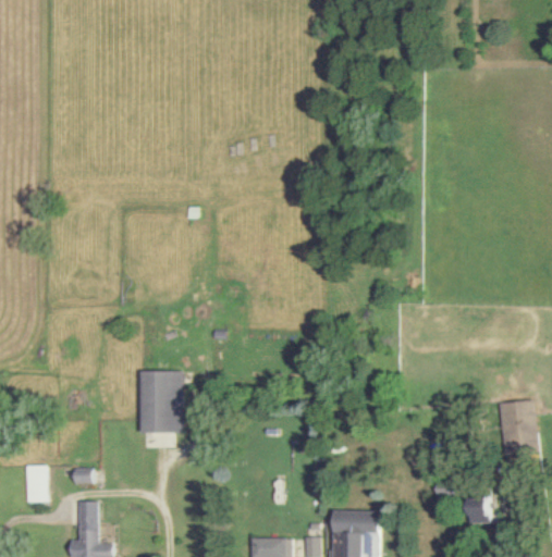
[(143,433),(185,433),(185,372),(144,371),(143,433)]
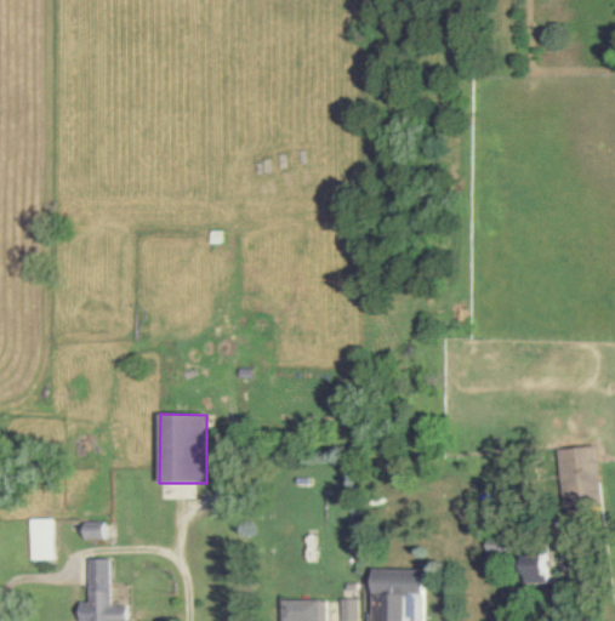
[(597,503),(594,448),(557,449),(561,506),(597,503)]
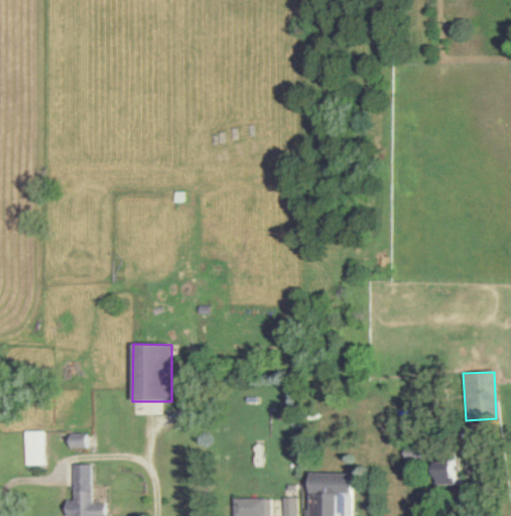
[(25,466),(46,466),(46,431),(25,431),(25,466)]
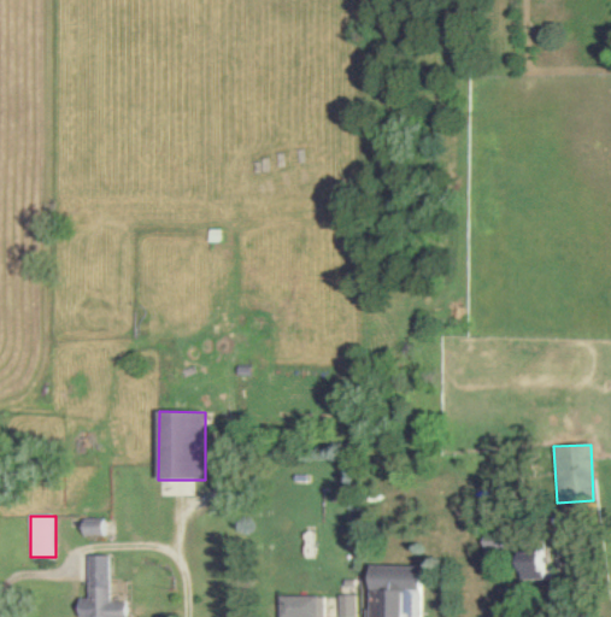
[(106,536),(106,518),(86,519),(86,538),(106,536)]
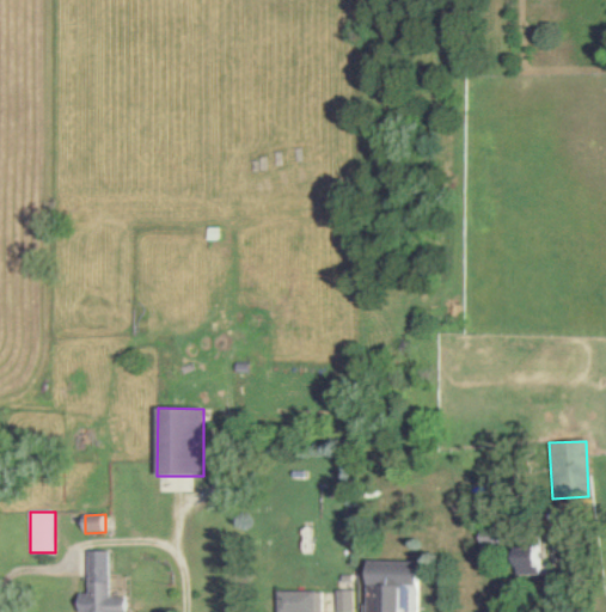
[(514,576),(542,575),(540,548),(513,548),(514,576)]
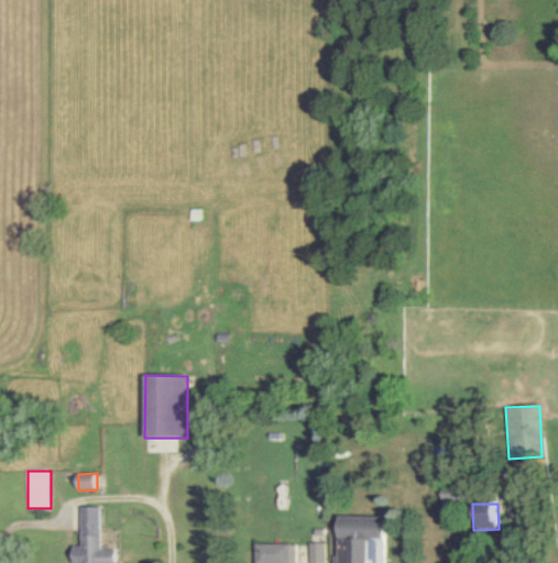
[(81,547),(73,547),(73,562),(116,562),(117,551),(101,551),(101,507),(81,507),(81,547)]
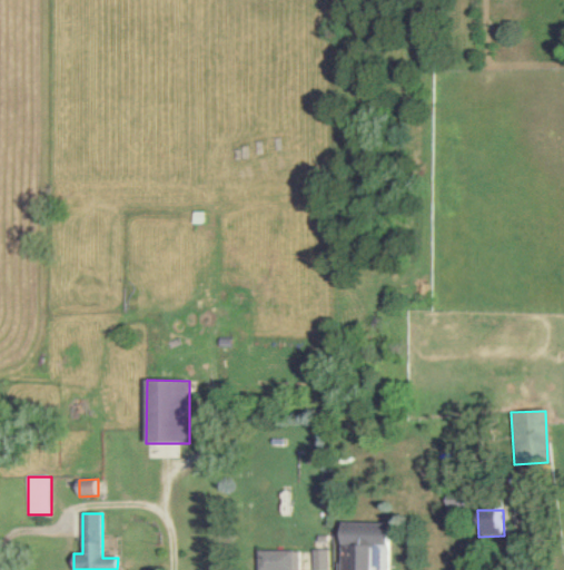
[(332,569),(386,569),(388,524),(339,523),(339,539),(333,539),(332,569)]
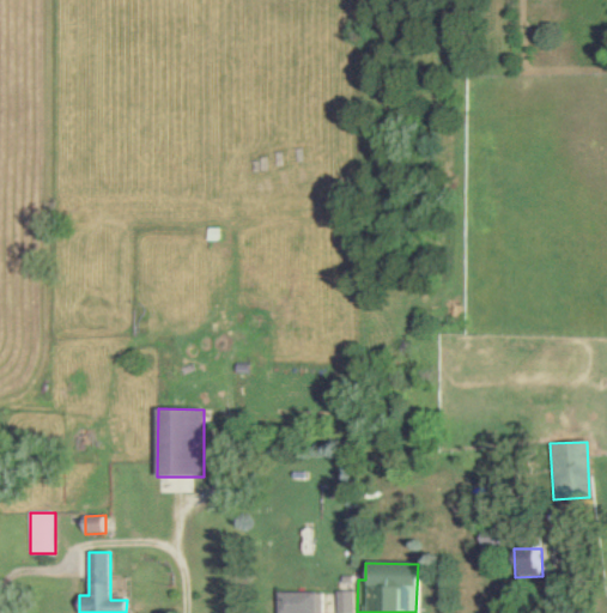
[(348,612),(350,592),(333,592),(332,612),(348,612)]
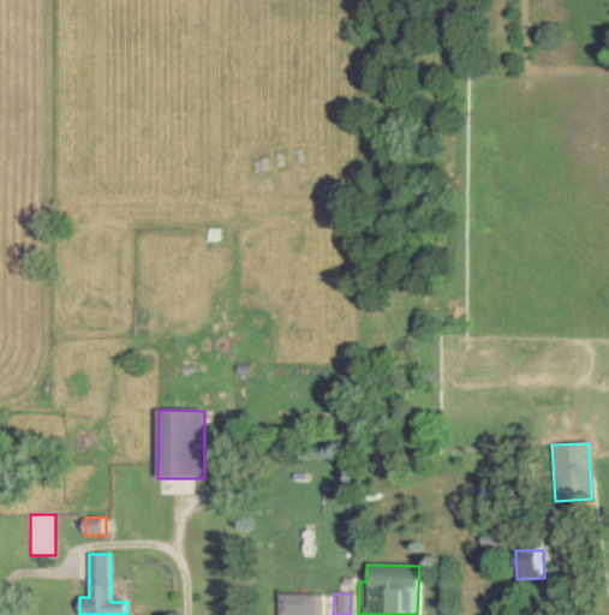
[(315,614),(316,595),(278,595),(276,614),(315,614)]
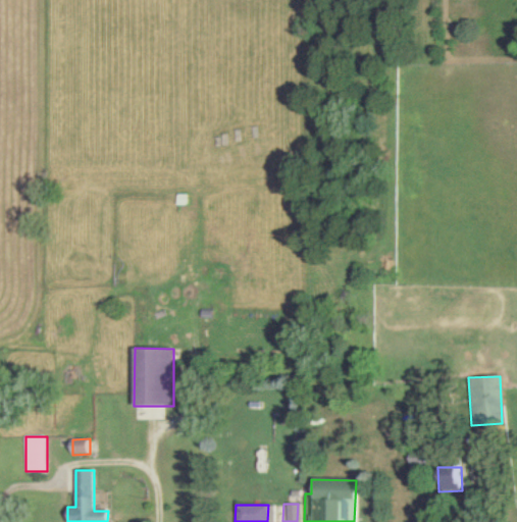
All buildings are outlined.
